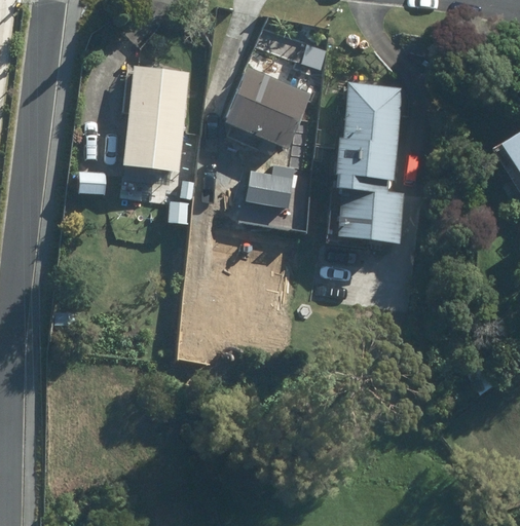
[(134,65),(122,165),(178,172),(189,72),(134,65)]
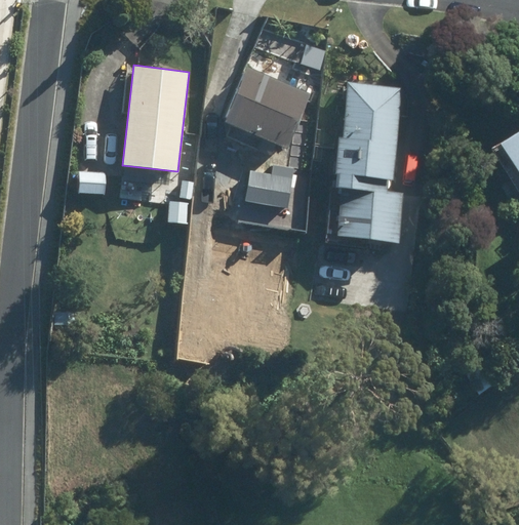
[(247,69),(224,121),(286,150),(310,95),(247,69)]
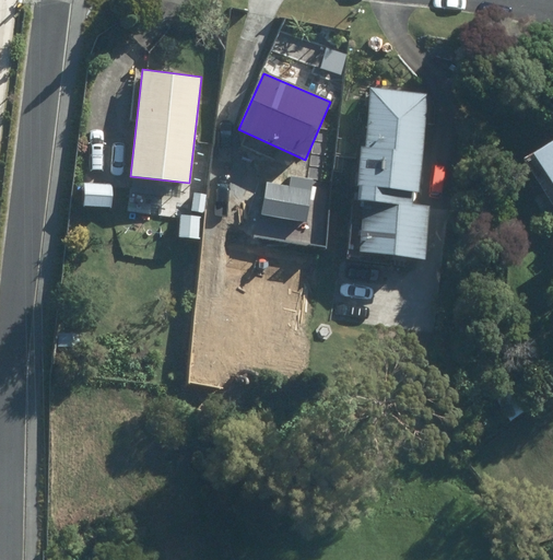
[(356,200),(360,200),(363,200),(363,208),(359,252),(424,259),(428,208),(411,207),(412,197),(419,198),(427,93),(372,88),(365,147),(361,146),(360,150),(356,185),(359,185),(357,191),(356,200)]
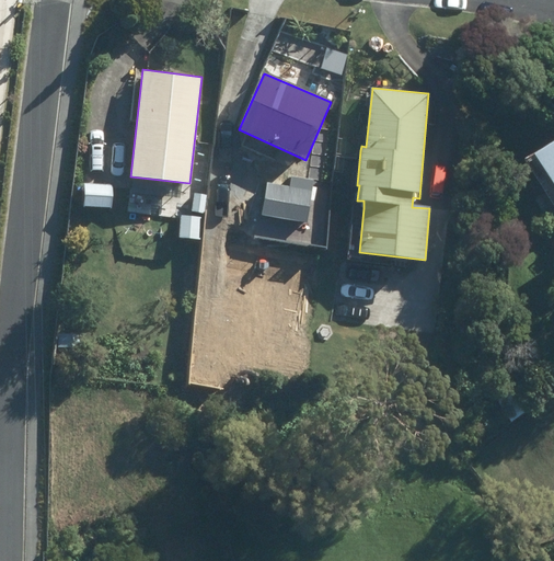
[(269,183),(263,217),(308,226),(316,181),(292,176),(291,187),(269,183)]
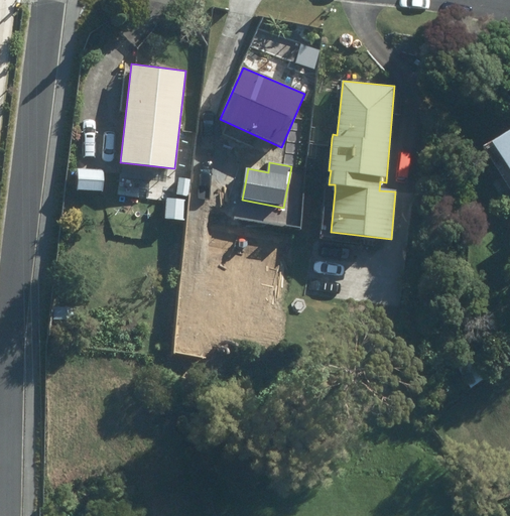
[(82,173),(81,196),(107,197),(108,175),(82,173)]
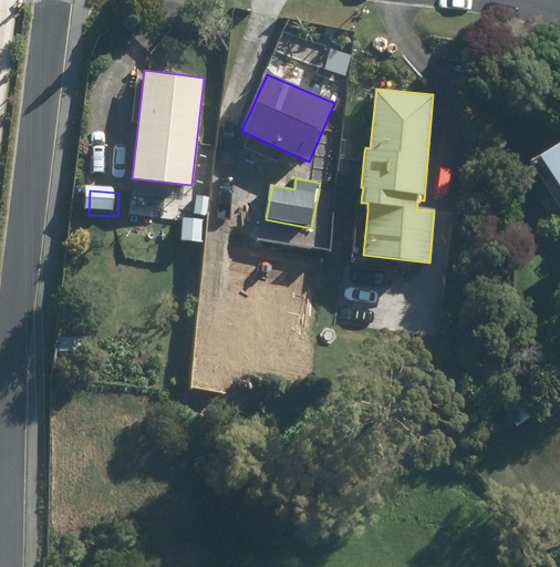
[(205,217),(185,216),(184,240),(204,241),(205,217)]
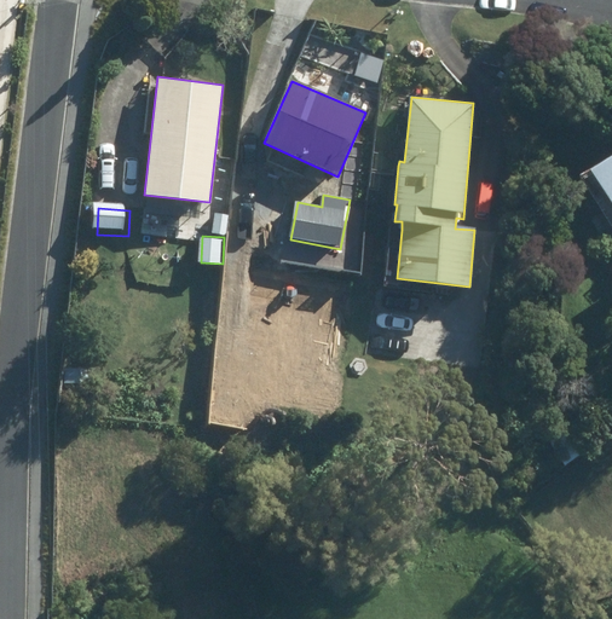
[(73,371),(71,388),(84,388),(85,372),(73,371)]
